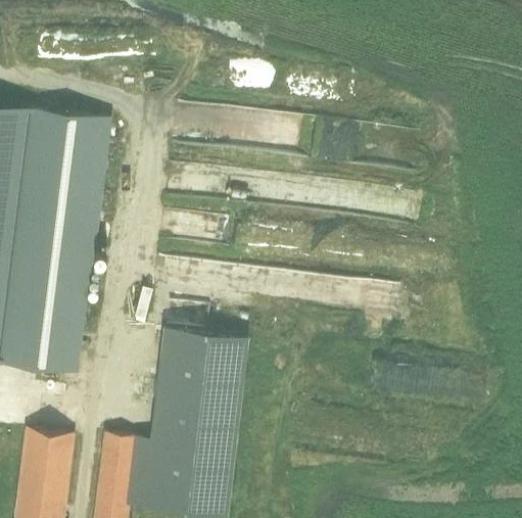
[(0,105),(0,362),(80,372),(109,120),(26,109),(0,105)]
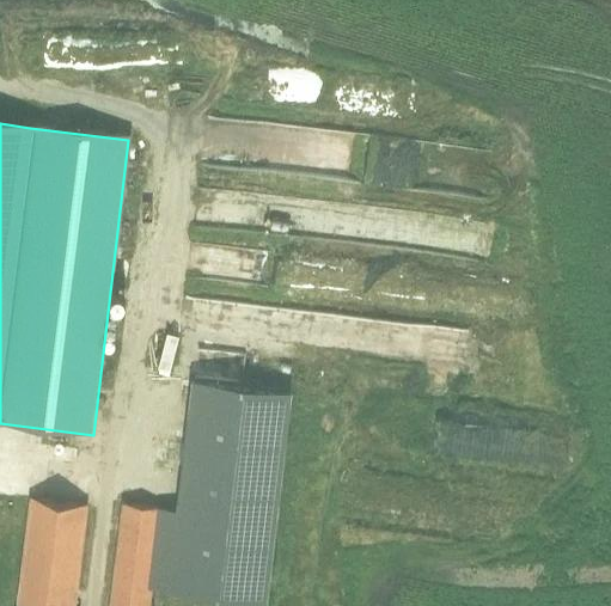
[(157,377),(170,379),(179,337),(166,335),(157,377)]
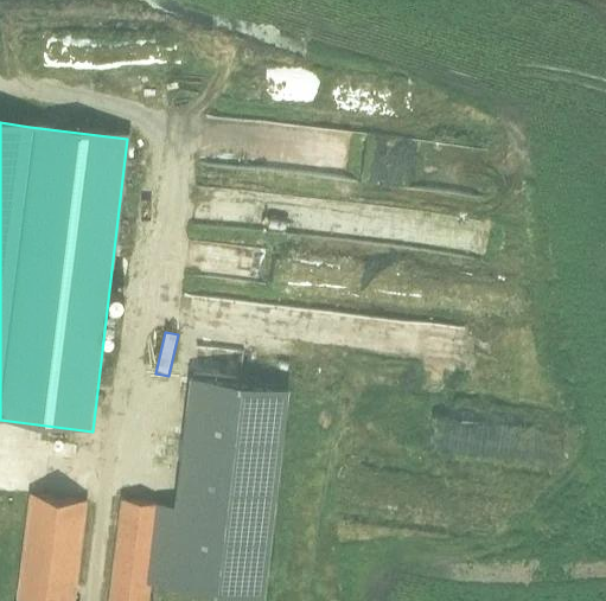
[(150,600),(151,589),(152,586),(265,600),(289,394),(195,383),(179,511),(160,509),(127,505),(125,505),(114,600),(150,600)]
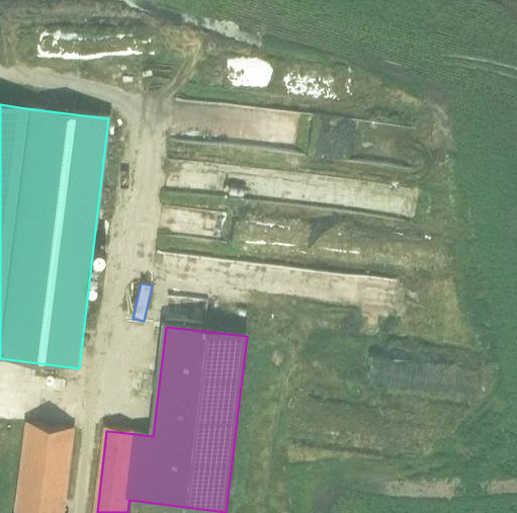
[(64,512),(73,432),(28,427),(17,512),(64,512)]
